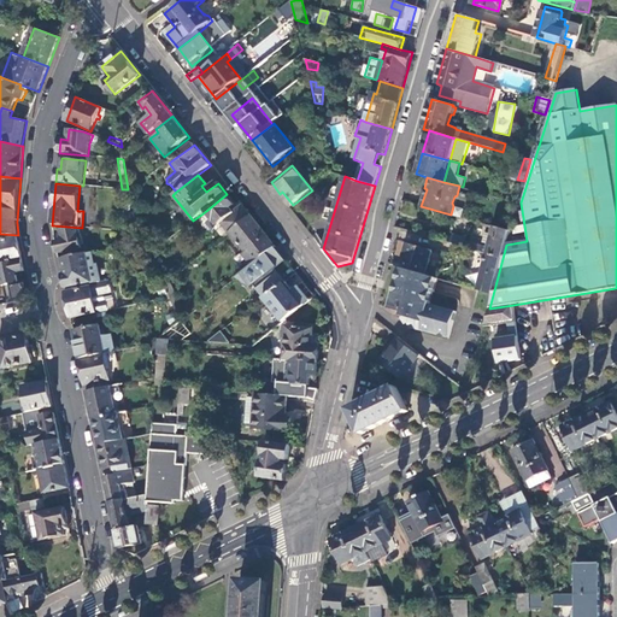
[(510,200),(517,203),(522,187),(515,184),(510,200)]
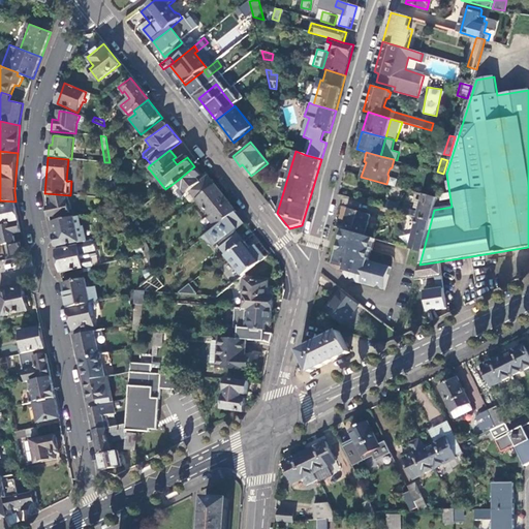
[(249,178),(251,176),(242,164),(240,166),(249,178)]
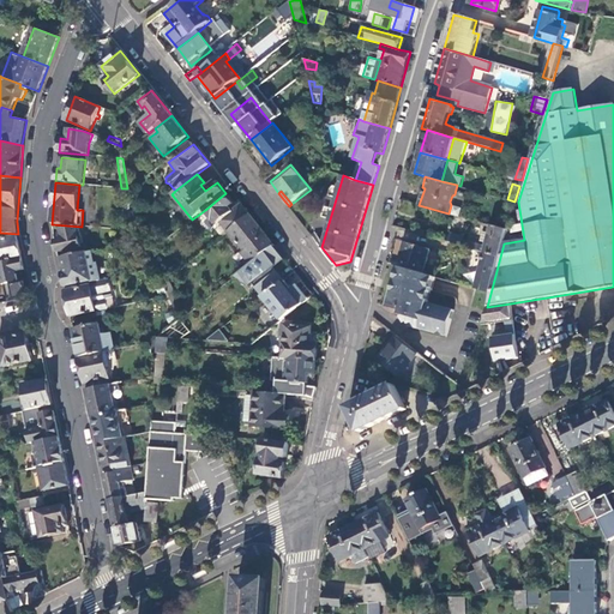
[(235,205),(226,193),(205,210),(209,214),(217,224),(221,222),(234,212),(230,208),(235,205)]
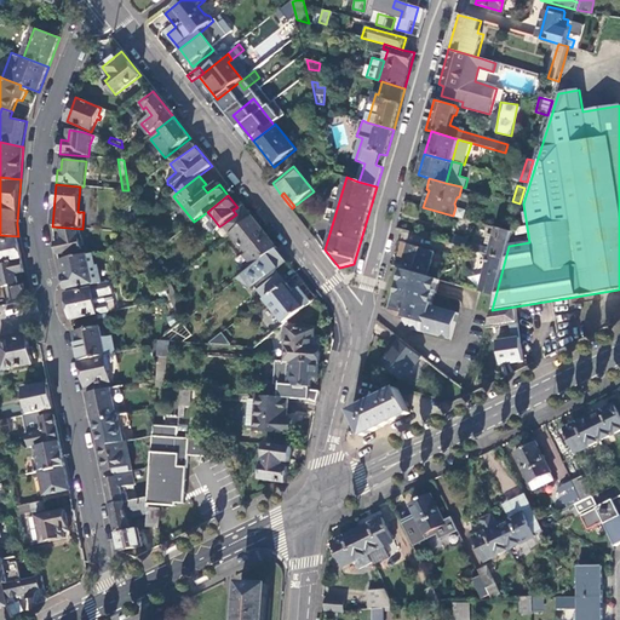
[(135,197),(130,199),(131,211),(133,228),(141,222),(135,197)]
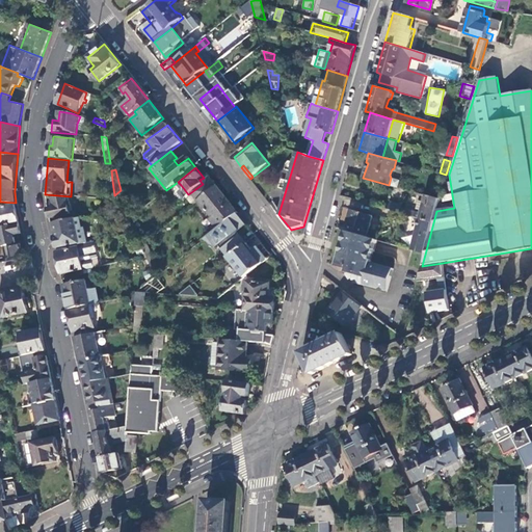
[(217,187),(210,178),(203,184),(191,192),(198,202),(217,187)]
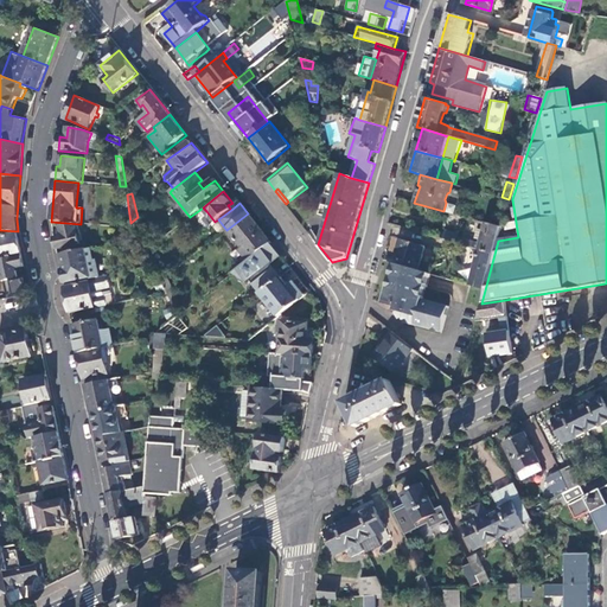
[(134,229),(131,223),(128,206),(123,206),(123,228),(134,229)]
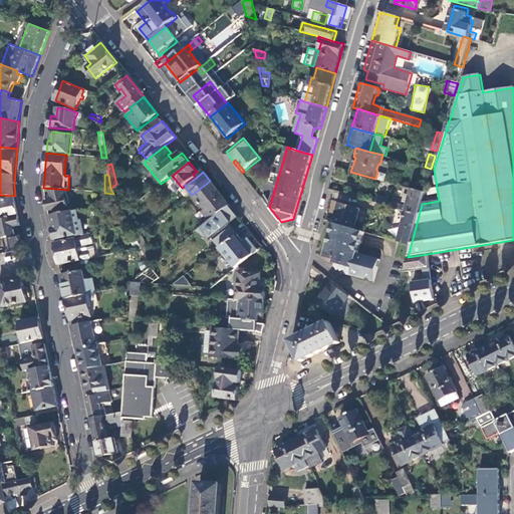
[(210,180),(210,181),(192,195),(199,204),(200,203),(206,211),(204,213),(205,213),(224,198),(210,180)]
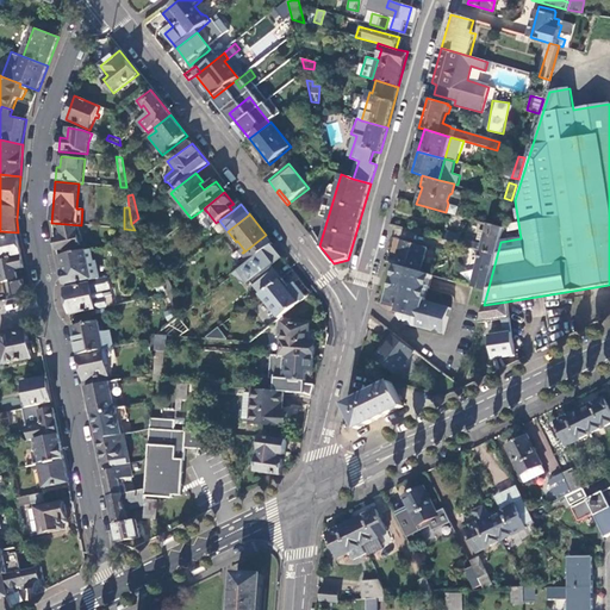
[(228,231),(219,221),(216,223),(212,225),(221,236),(228,231)]
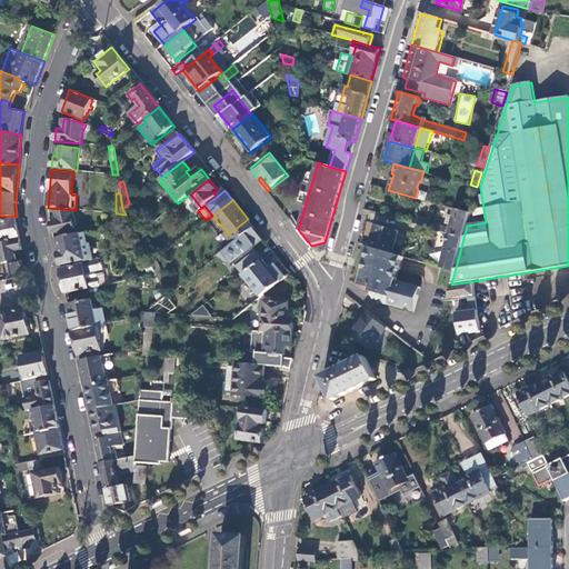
[(449,235),(462,239),(469,213),(455,209),(450,228),(449,235)]
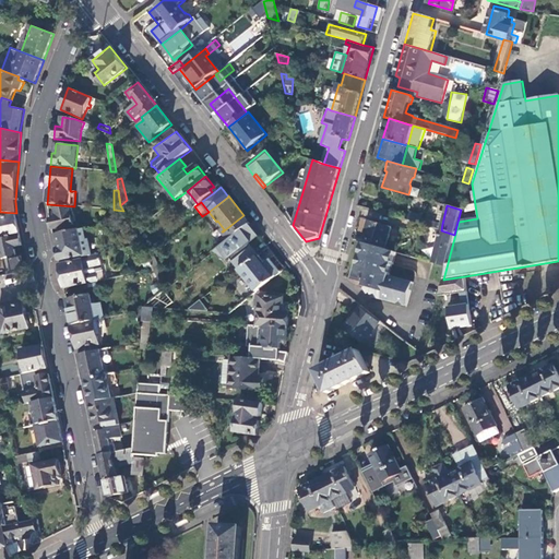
[(58,218),(50,219),(52,230),(71,226),(73,226),(69,206),(56,209),(58,218)]
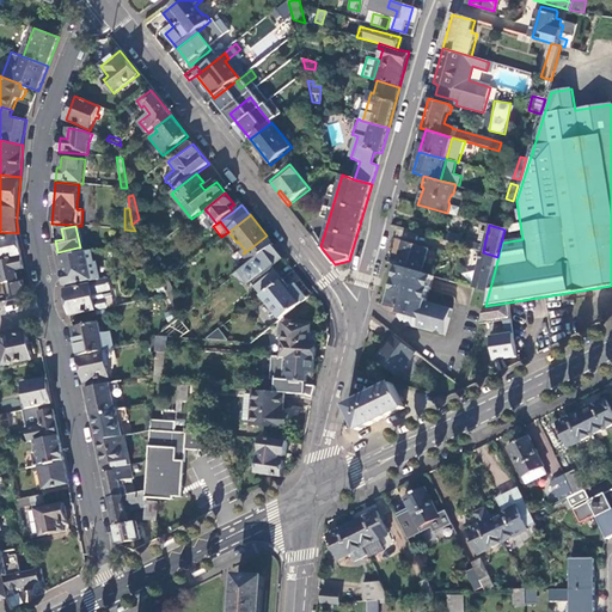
[(23,258),(18,236),(0,239),(0,259),(0,263),(23,258)]
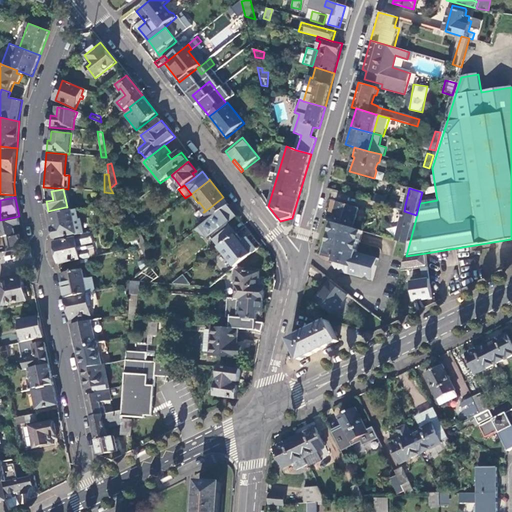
[(223,197),(204,212),(210,220),(229,205),(223,197)]
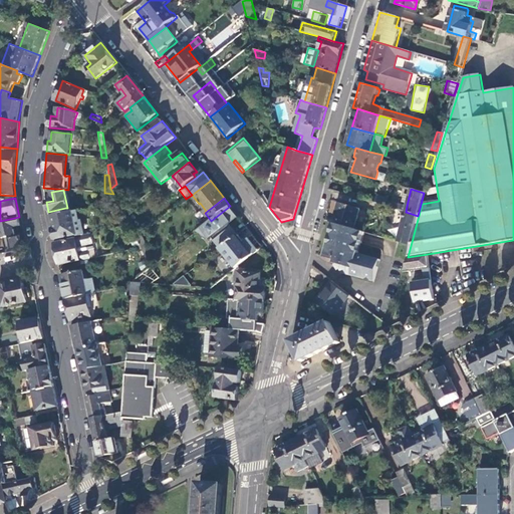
[(384,206),(395,209),(397,204),(397,203),(387,200),(384,206)]
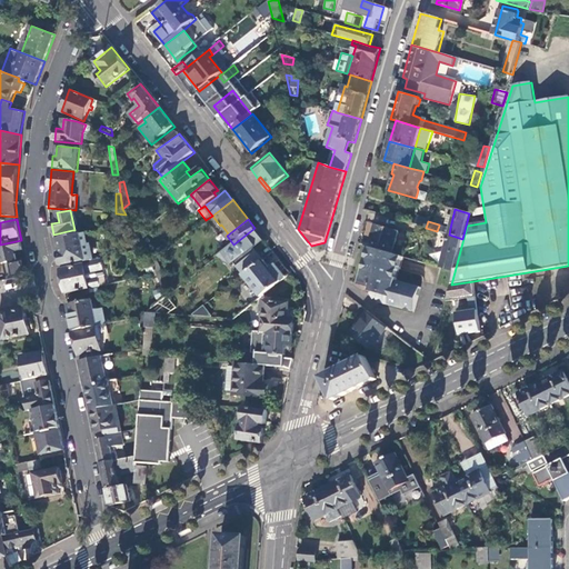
[(377,225),(370,248),(392,253),(399,231),(377,225)]
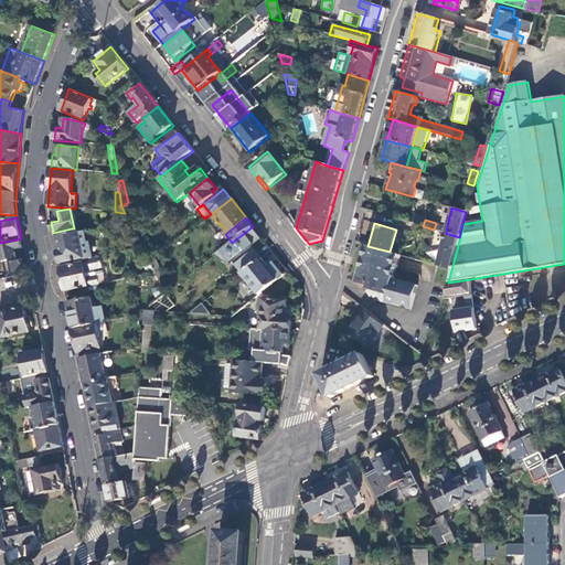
[(446,233),(447,226),(436,224),(434,230),(446,233)]
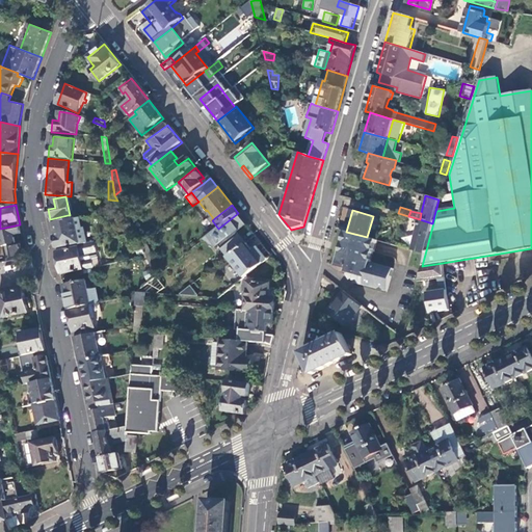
[(205,239),(217,248),(218,247),(228,258),(246,243),(238,233),(247,225),(238,213),(218,229),(205,239)]
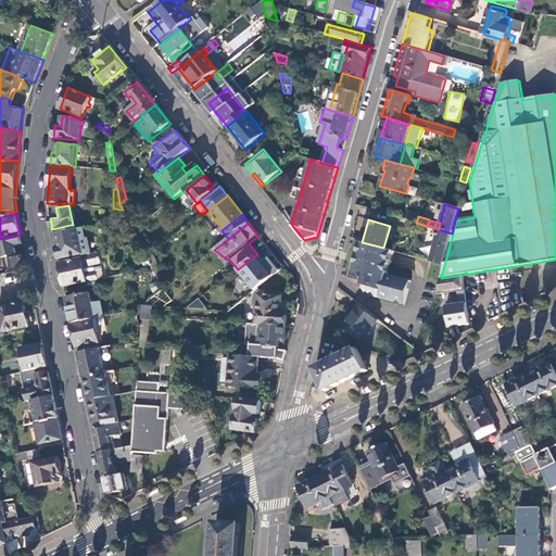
[(55,235),(72,230),(71,225),(52,229),(53,235),(55,235)]
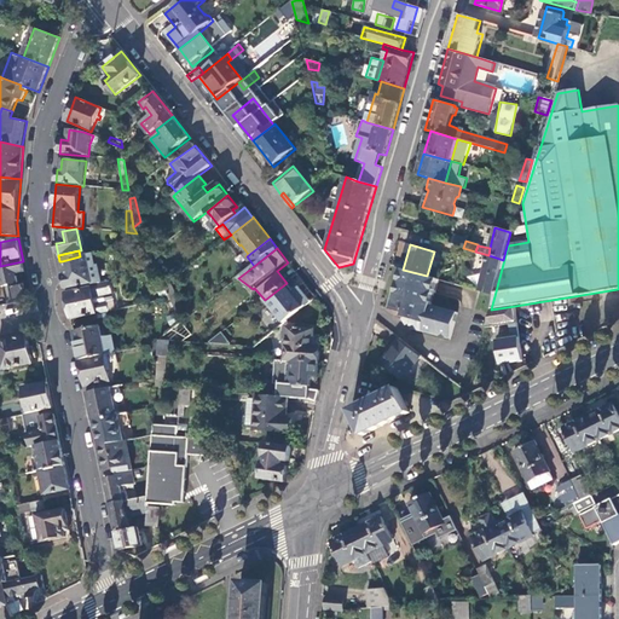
[(168,275),(157,252),(150,256),(157,272),(161,279),(168,275)]
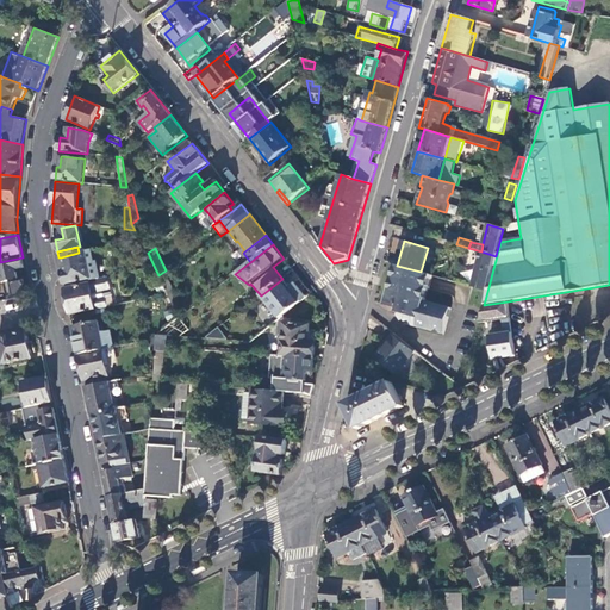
[(62,273),(64,286),(92,280),(92,281),(99,279),(95,262),(93,262),(91,250),(79,253),(61,257),(64,272),(62,273)]
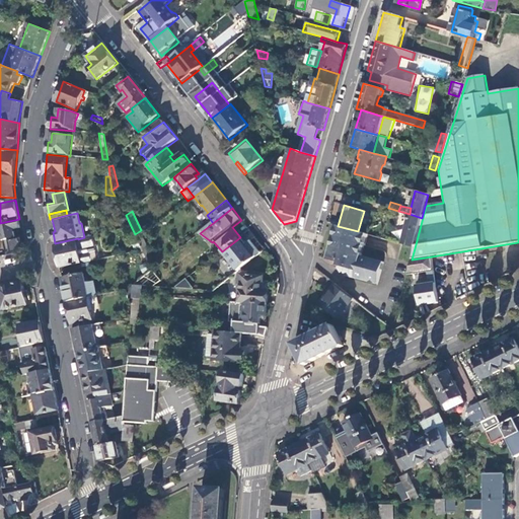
[(410,214),(401,244),(414,247),(422,218),(410,214)]
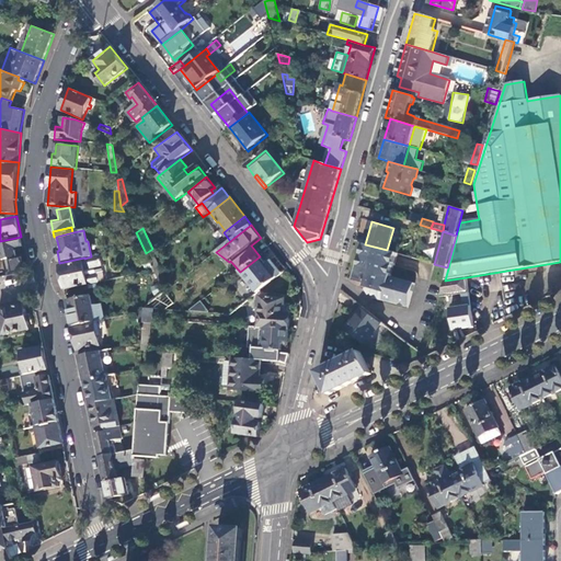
[(142,247),(136,232),(132,235),(135,248),(142,247)]
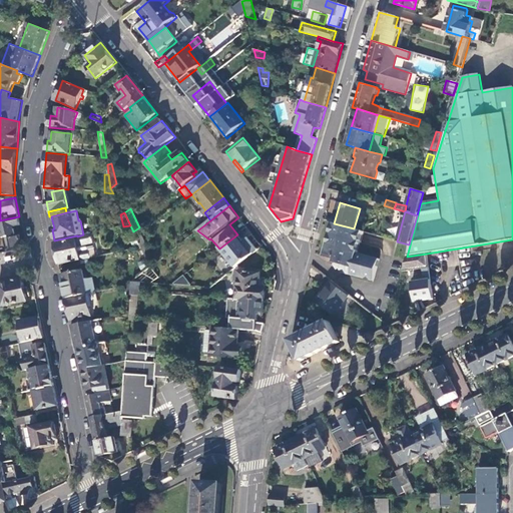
[(19,216),(0,220),(0,221),(3,238),(16,235),(14,227),(21,225),(19,216)]
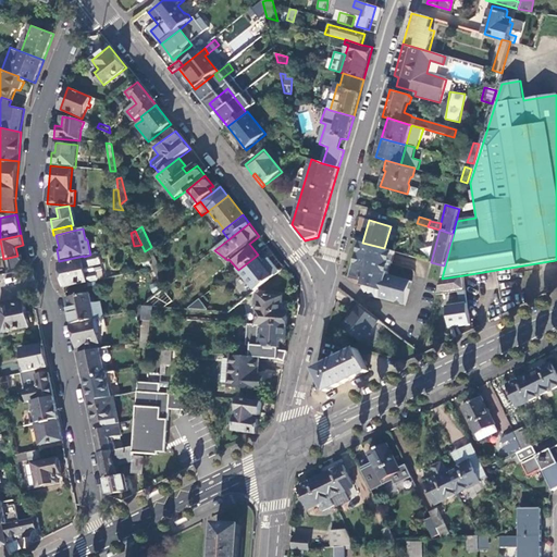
[(388,274),(394,251),(384,248),(362,243),(353,279),(366,282),(364,286),(371,295),(407,305),(412,281),(388,274)]
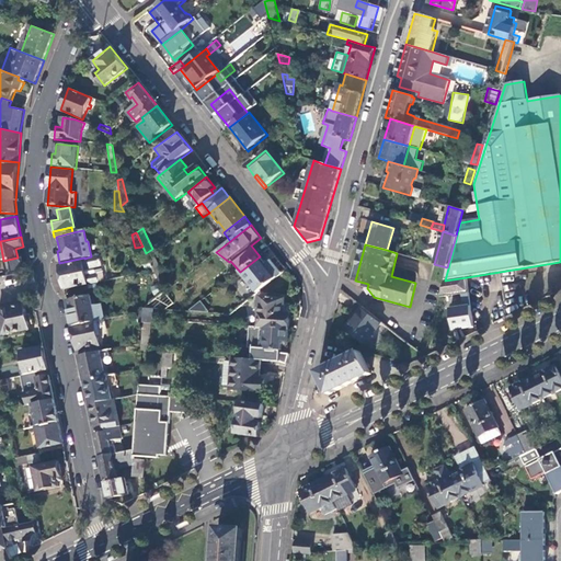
[(65,290),(99,283),(96,274),(103,273),(100,255),(91,256),(84,259),(73,261),(73,263),(60,266),(65,290)]
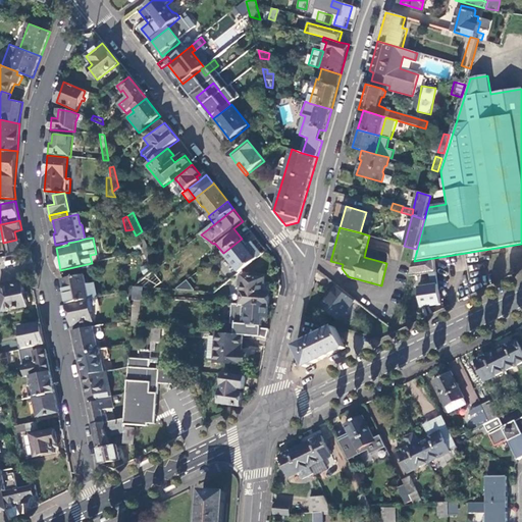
[(155,263),(144,238),(139,242),(150,265),(155,263)]
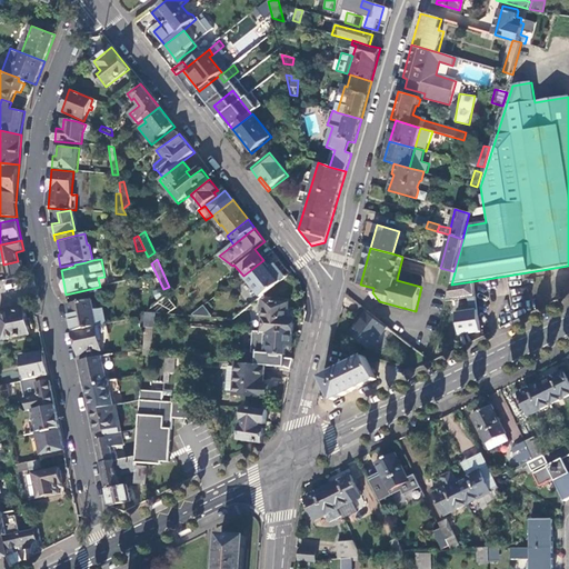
[(281,283),(263,260),(243,276),(261,298),(281,283)]
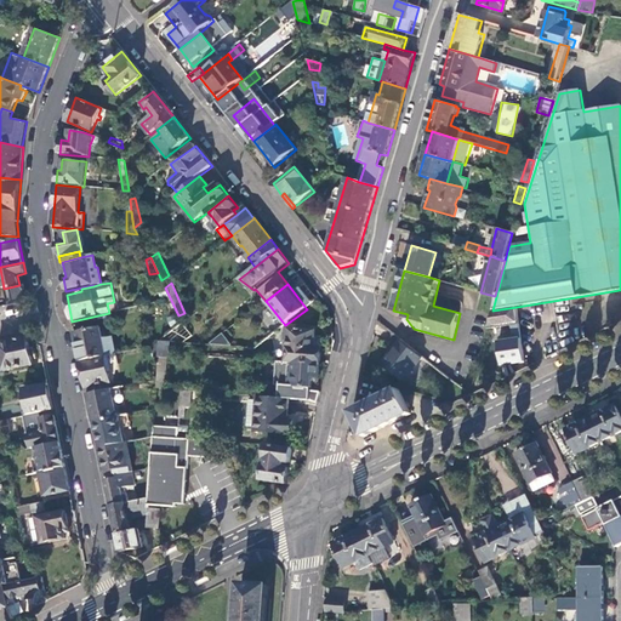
[(488,329),(519,324),(517,307),(493,311),(488,329)]
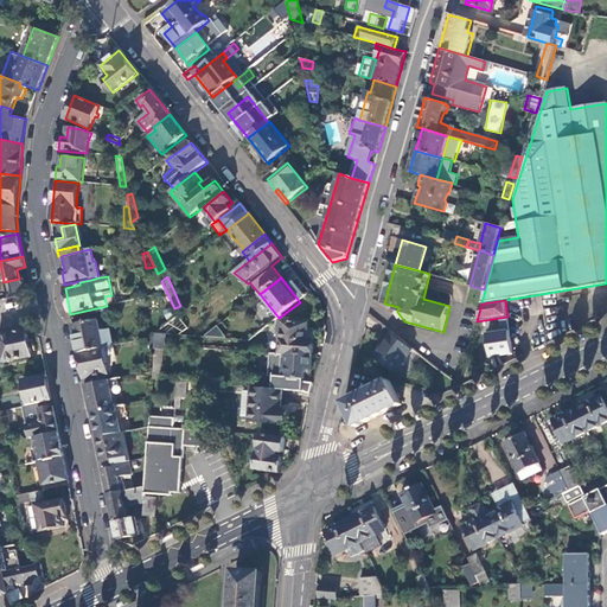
[(166,334),(195,337),(178,317),(157,333),(166,334)]
